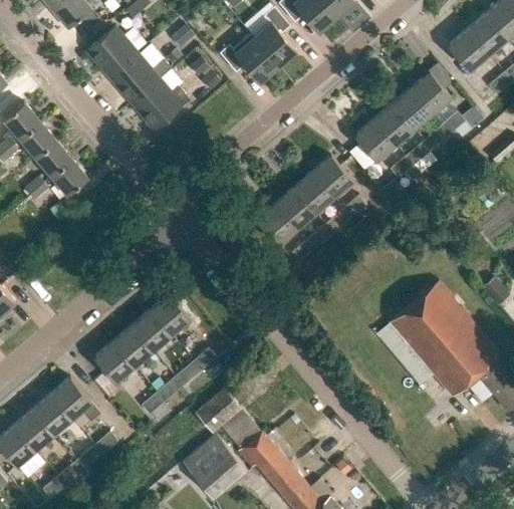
[(57,0),(49,8),(67,30),(90,10),(89,9),(100,0),(99,0),(57,0)]
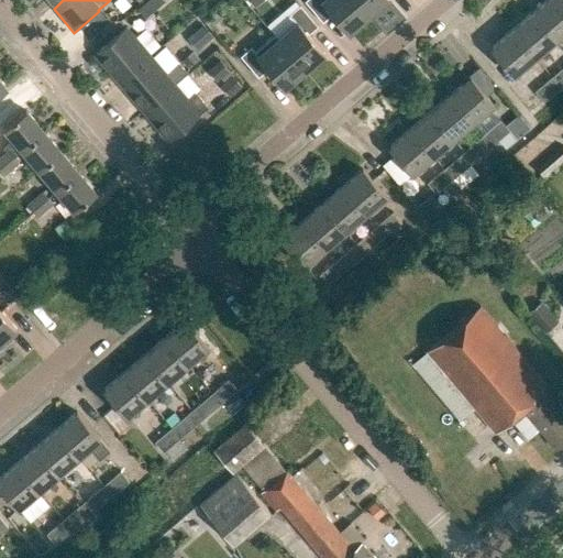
[(241,0),(253,13),(268,0),(241,0)]
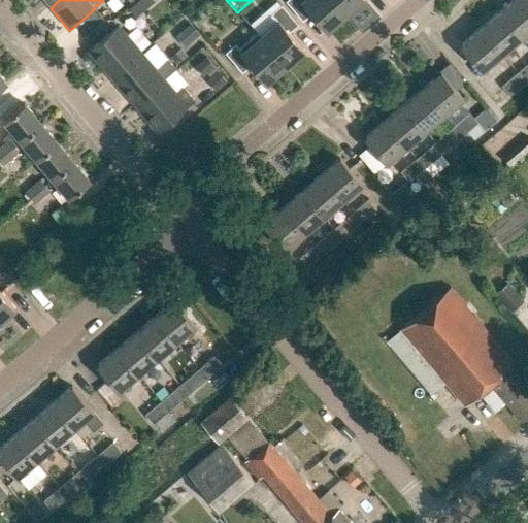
[(344,19),(329,0),(292,0),(286,5),(302,26),(311,18),(326,34),(344,19)]
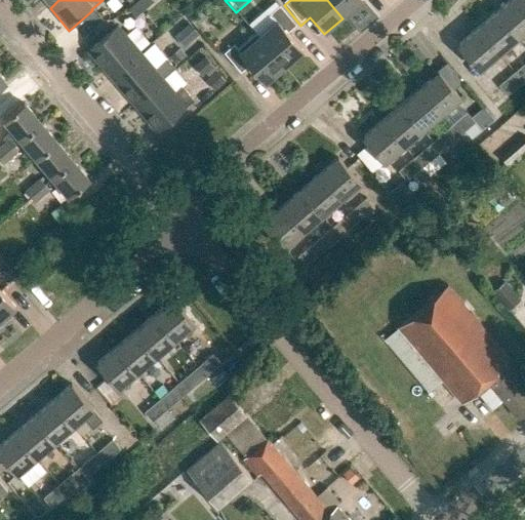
[(327,0),(342,18),(361,2),(359,0),(327,0)]
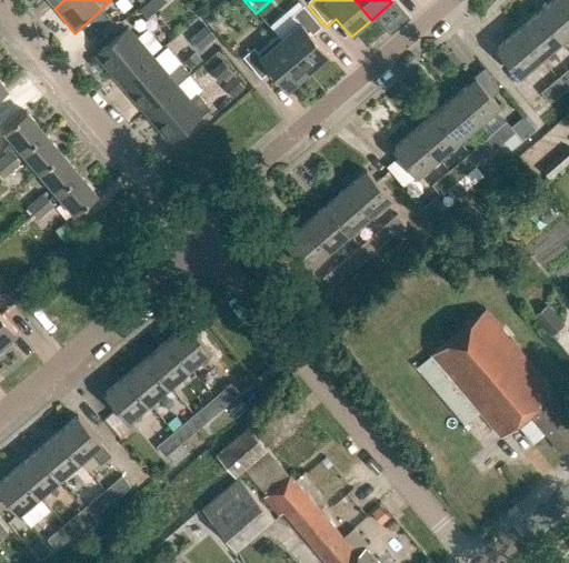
[(568,0),(558,0),(558,1),(568,13),(568,0)]
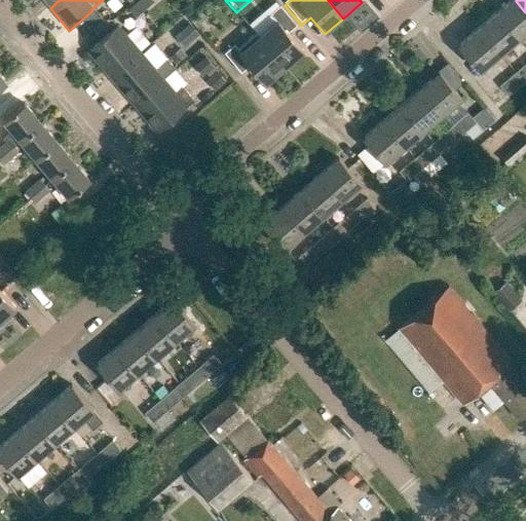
[(496,16),(519,42),(525,35),(525,12),(516,1),(496,16)]
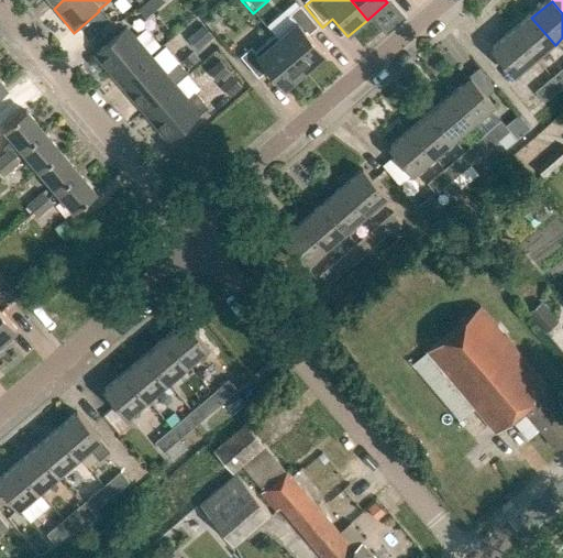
[(297,28),(277,44),(304,75),(323,57),(308,40),(318,31),(300,10),(289,19),(297,28)]
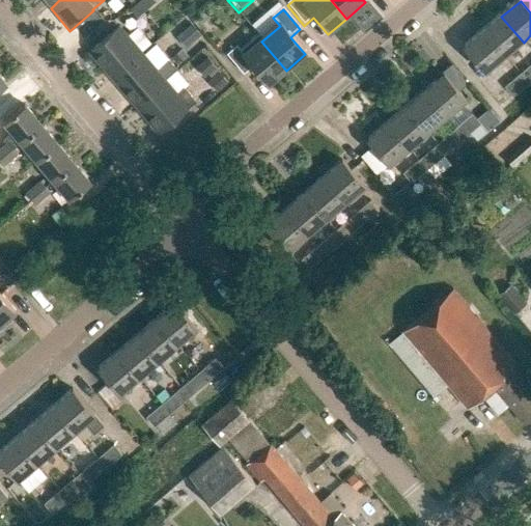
[(482,33),(504,59),(524,43),(501,17),(482,33)]
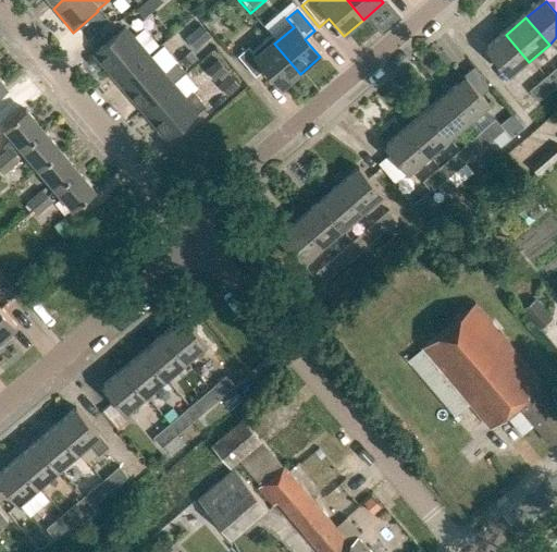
[(156,51),(164,44),(149,26),(140,34),(156,51)]
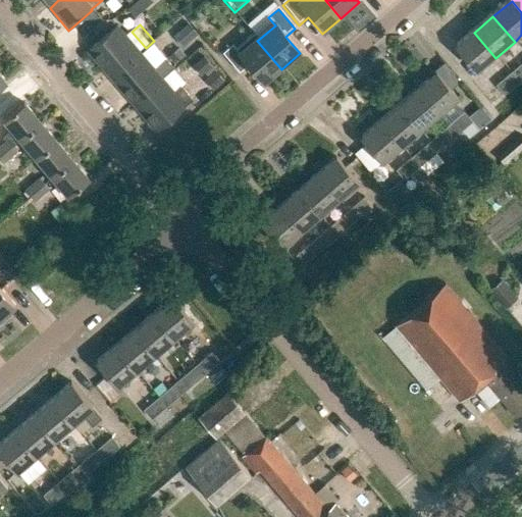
[(88,54),(111,82),(139,57),(116,31),(88,54)]
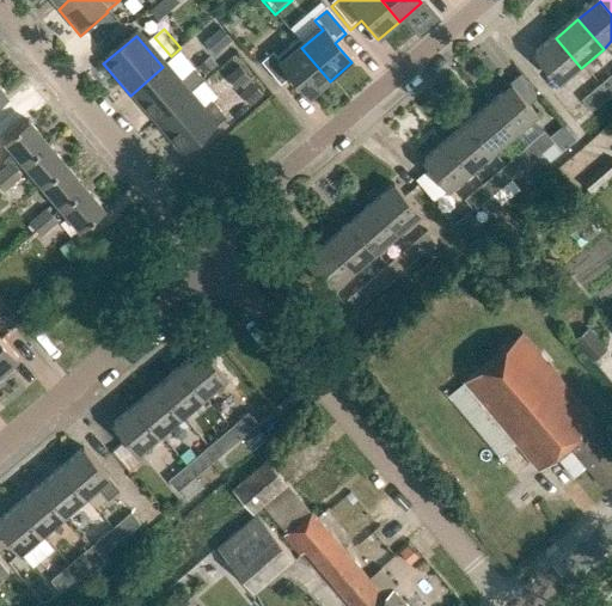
[(533,57),(558,87),(581,68),(556,38),(533,57)]
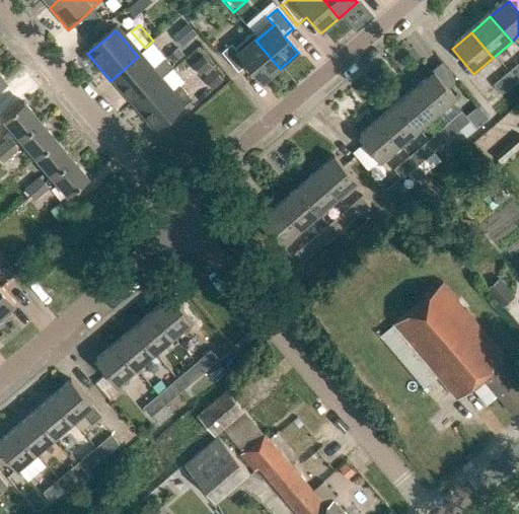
[(280,69),(255,41),(252,38),(235,52),(231,48),(221,56),(238,76),(247,68),(262,84),(280,69)]
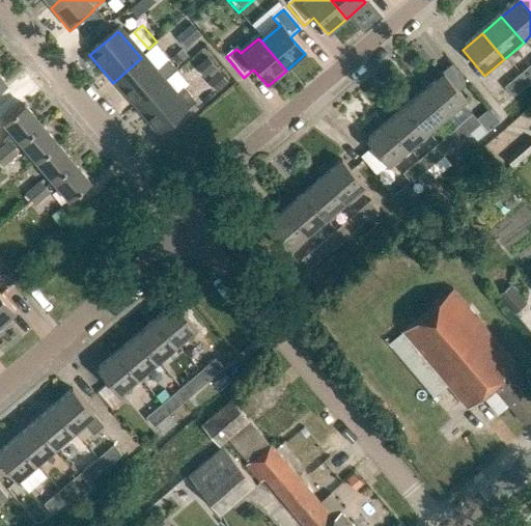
[(163,65),(173,56),(160,42),(149,51),(163,65)]
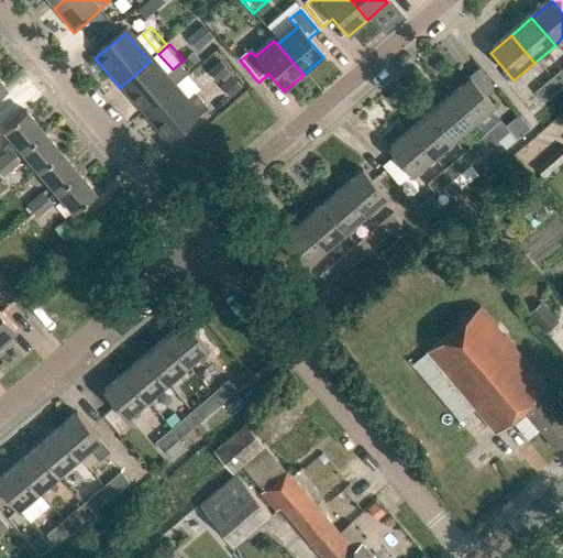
[(165,80),(150,62),(120,88),(143,116),(174,90),(187,78),(178,68),(165,80)]
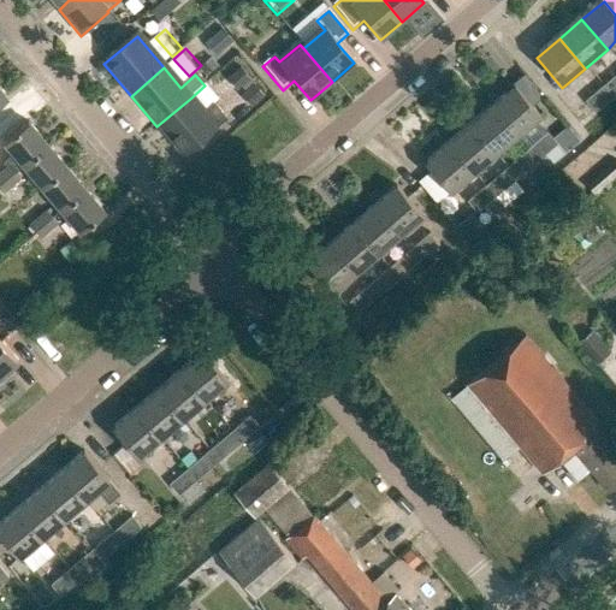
[(236,71),(223,83),(232,95),(246,83),(236,71)]
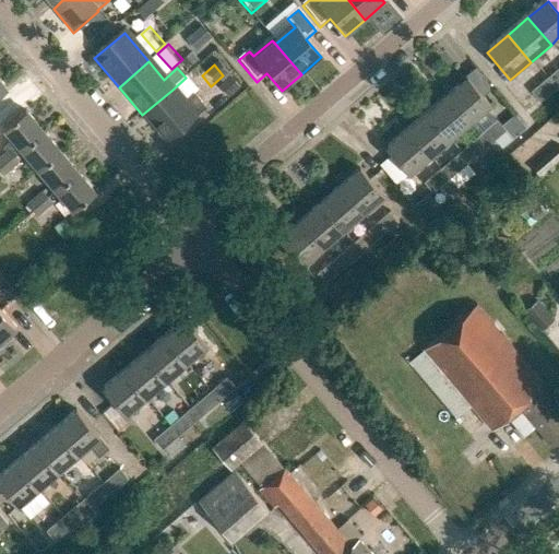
[(558,69),(546,81),(555,91),(558,86),(558,69)]
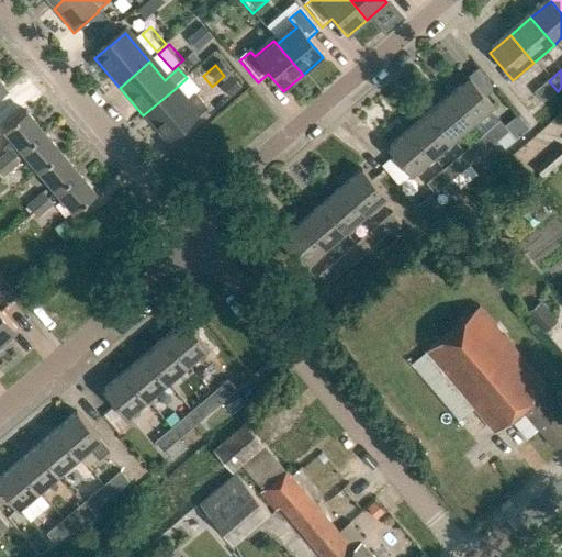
[(0,81),(0,100),(9,92),(0,81)]
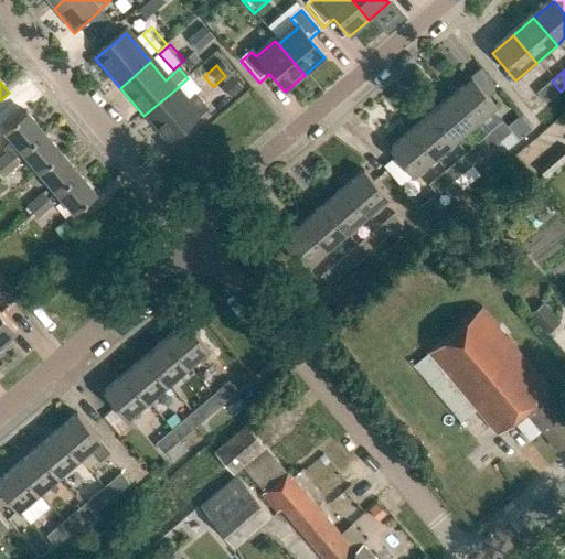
[(451,99),(475,127),(496,109),(472,82),(451,99)]
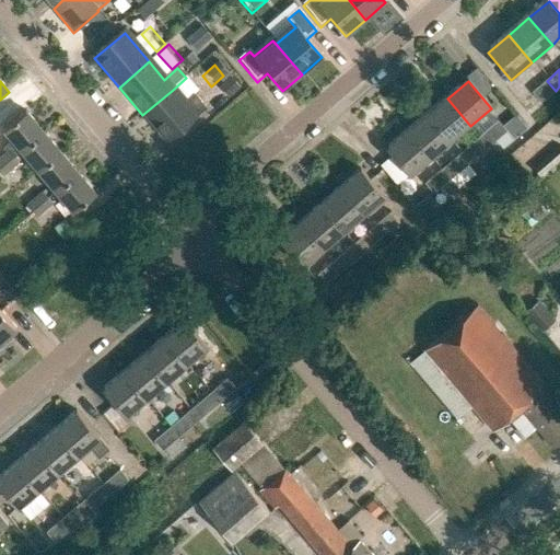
[(547,81),(532,94),(540,104),(556,91),(547,81)]
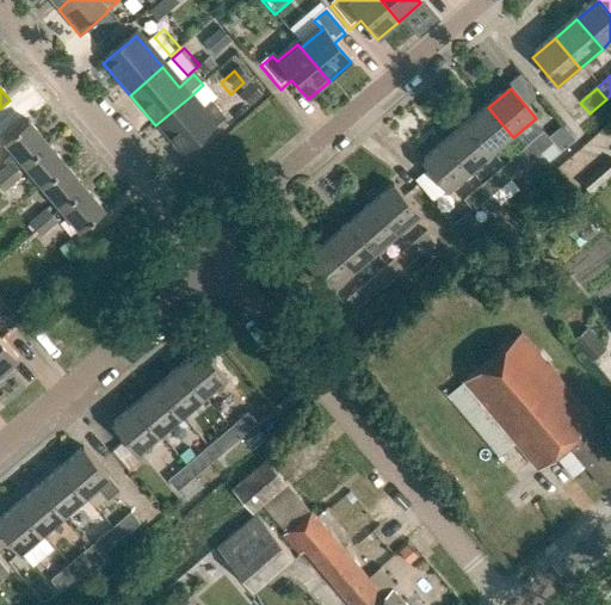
[(204,115),(189,98),(155,125),(183,156),(216,129),(223,122),(213,107),(204,115)]
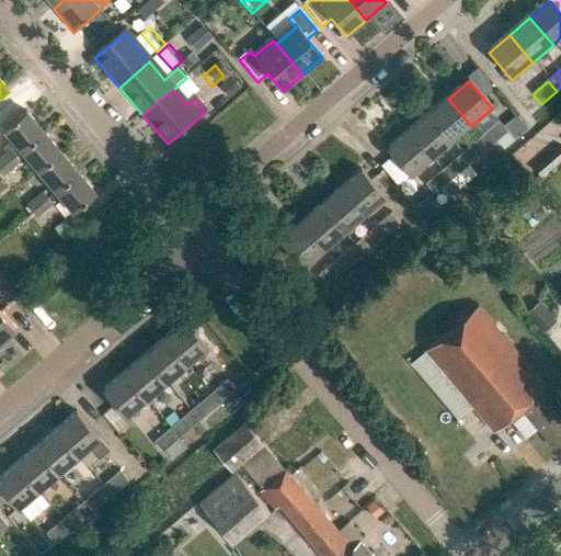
[(427,116),(450,144),(471,126),(448,99),(427,116)]
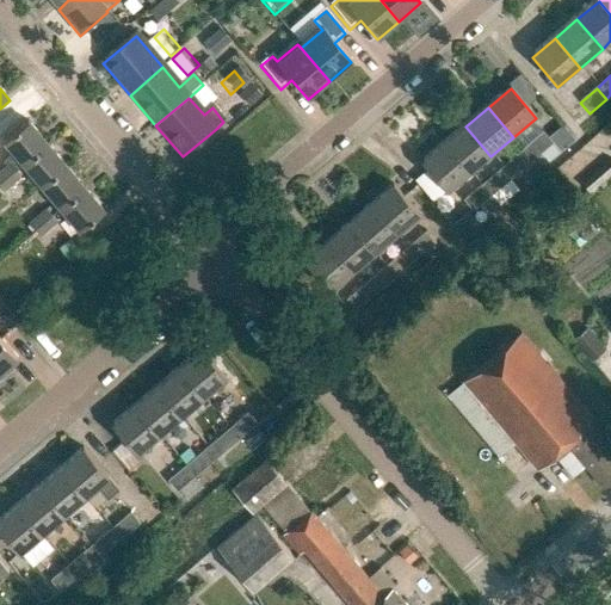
[(6,144),(25,168),(49,147),(30,124),(6,144)]
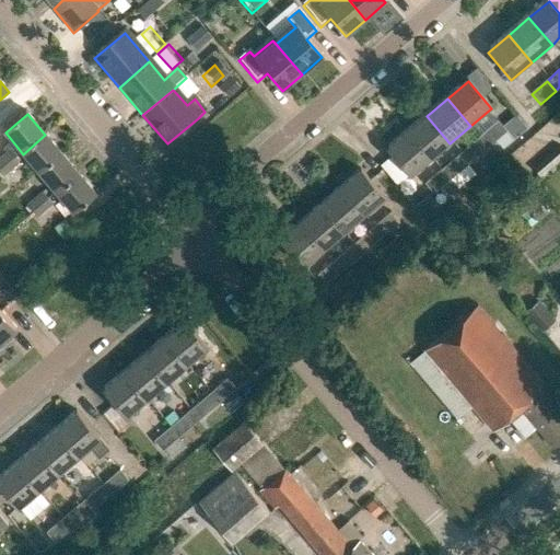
[(406,134),(429,161),(450,143),(427,116),(406,134)]
